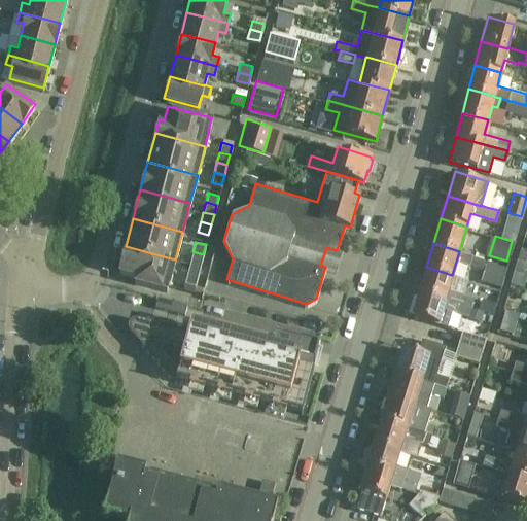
[(471,254),(484,258),(487,249),(475,245),(471,254)]
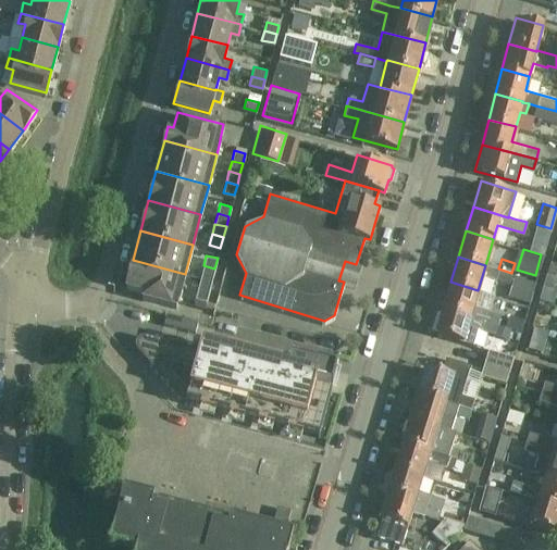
[(185,274),(133,260),(125,285),(144,289),(141,296),(176,304),(177,299),(178,299),(185,274)]
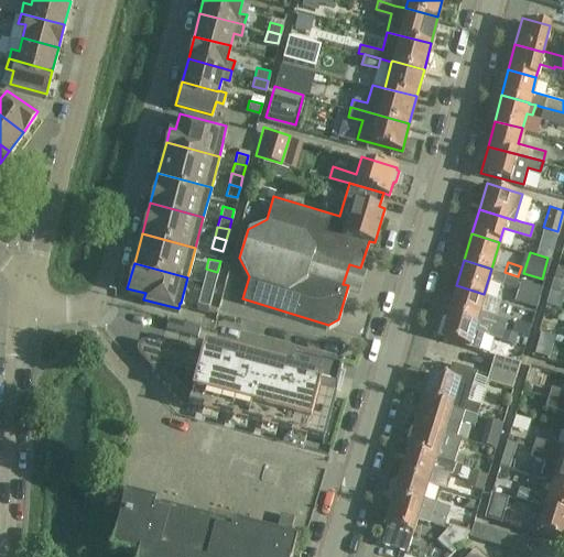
[(206,269),(204,280),(215,283),(217,272),(206,269)]
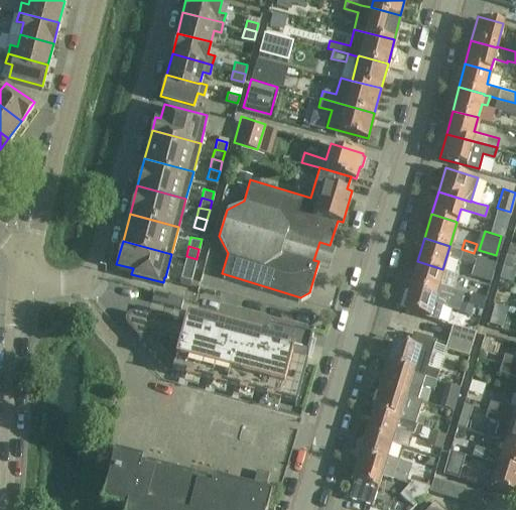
[(462,249),(459,258),(472,262),(474,253),(462,249)]
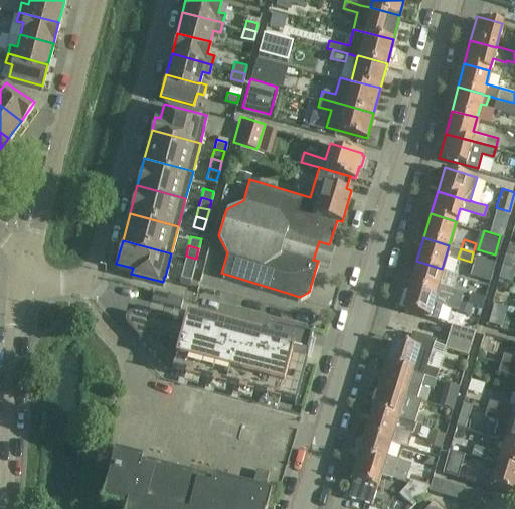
[(186,256),(183,266),(193,268),(196,259),(186,256)]
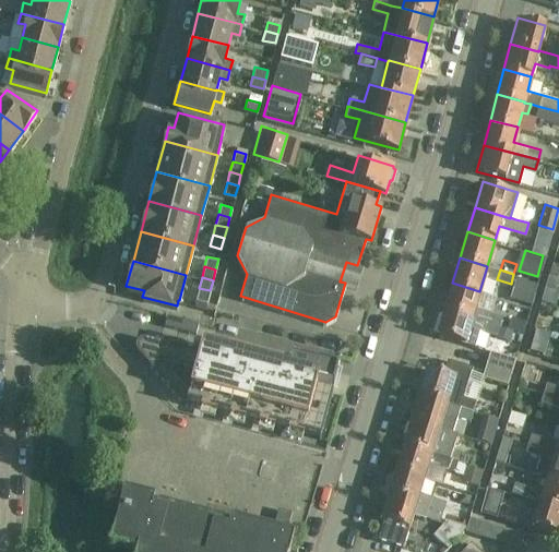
[(452,283),(444,308),(498,324),(501,314),(475,306),(479,291),(452,283)]
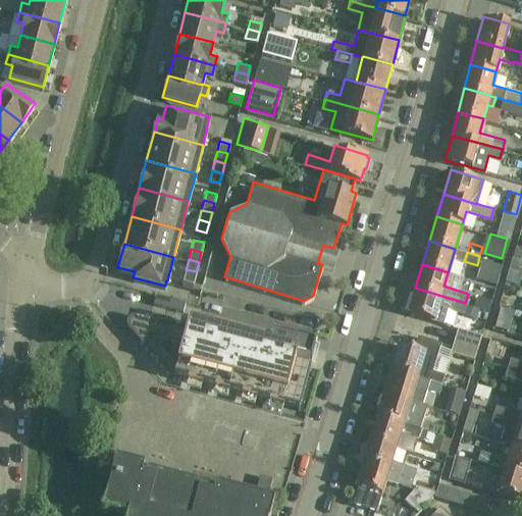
[(186,269),(184,278),(194,281),(196,271),(186,269)]
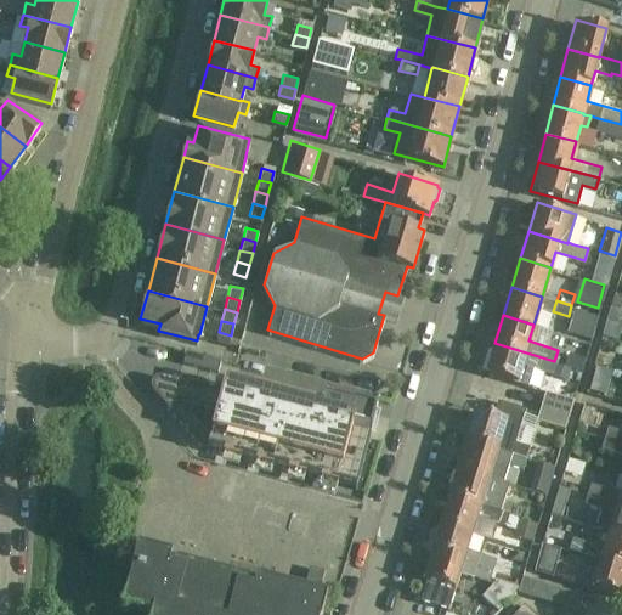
[(495,343),(486,371),(516,381),(529,384),(533,366),(536,367),(552,372),(554,361),(495,343)]
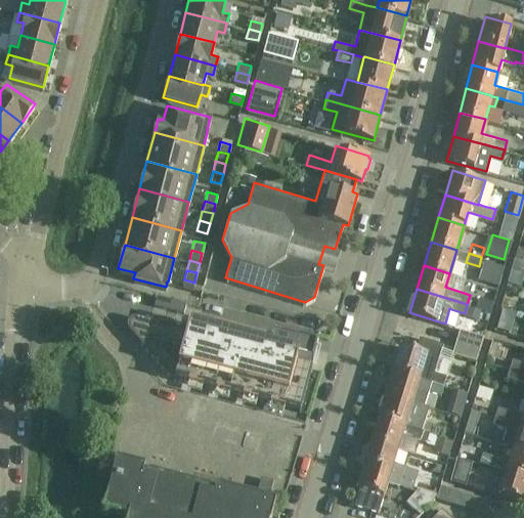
[(157,293),(154,303),(183,310),(186,301),(157,293)]
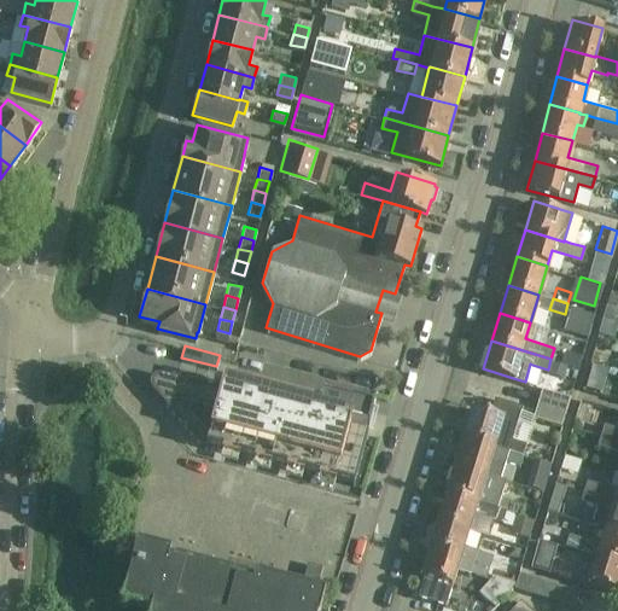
[(316,411),(203,380),(162,370),(162,371),(165,372),(161,390),(159,390),(156,387),(155,388),(202,442),(353,482),(373,407),(321,393),(316,411)]
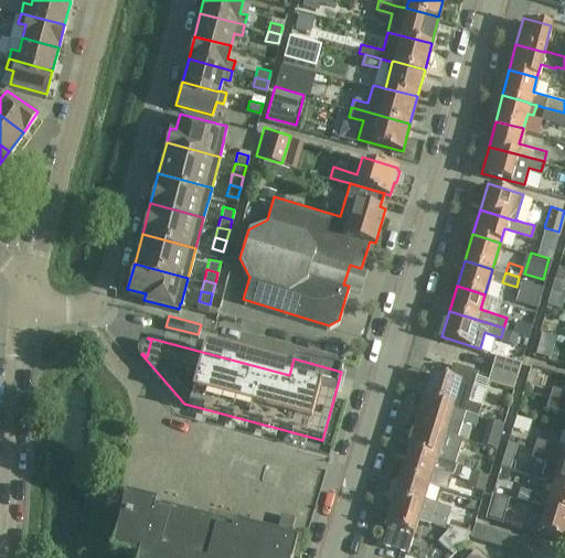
[(494,353),(491,366),(516,373),(520,361),(494,353)]
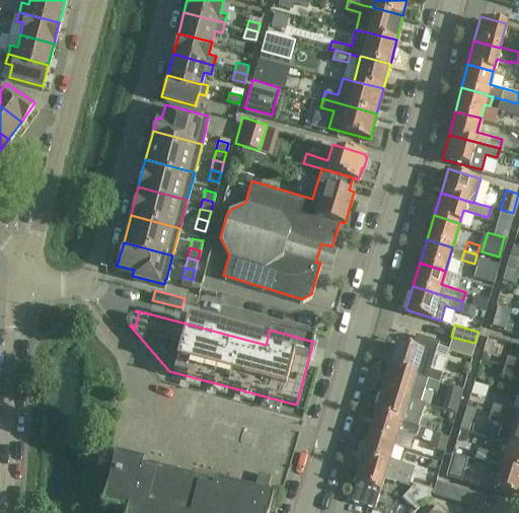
[(396,341),(389,365),(427,376),(439,379),(441,371),(430,367),(439,340),(416,333),(414,337),(412,345),(396,341)]
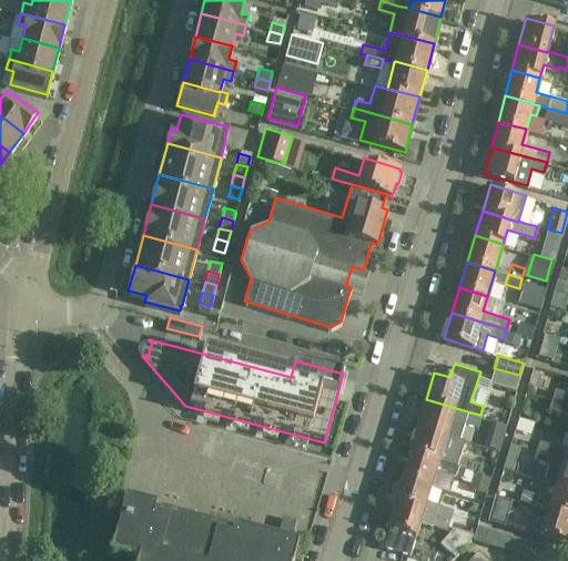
[(519,375),(494,368),(489,380),(516,388),(519,375)]
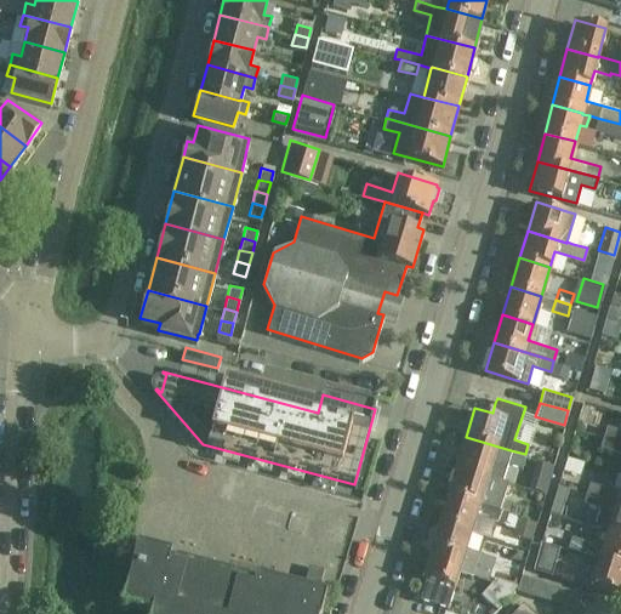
[(620,430),(607,425),(604,435),(620,439),(620,430)]
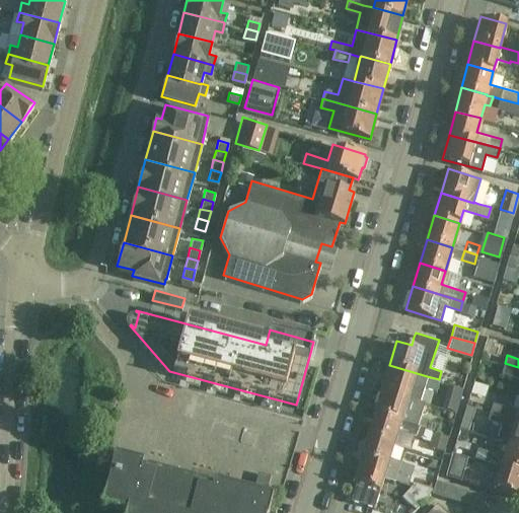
[(518,367),(505,363),(502,372),(518,377),(518,367)]
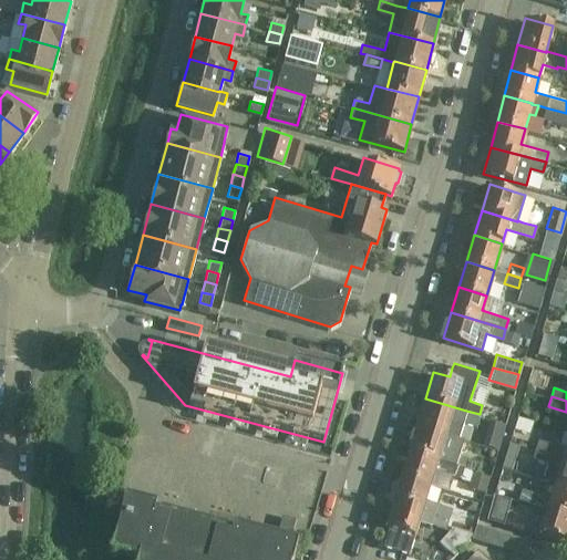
[(425,398),(418,424),(459,436),(463,421),(476,425),(480,414),(466,411),(425,398)]
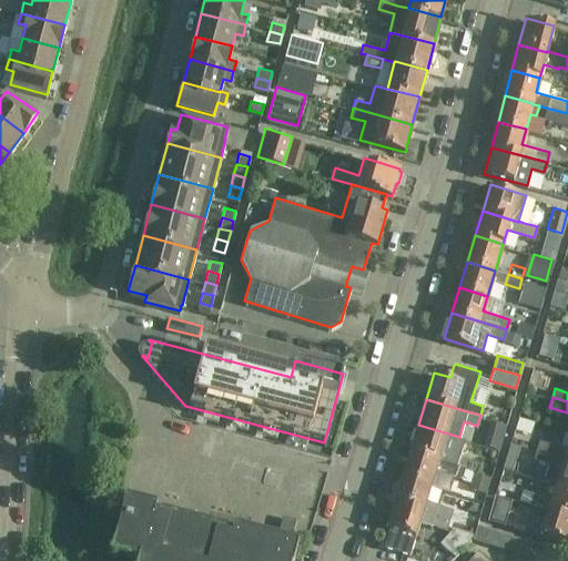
[(418,425),(411,450),(465,467),(468,457),(460,454),(465,438),(459,437),(418,425)]
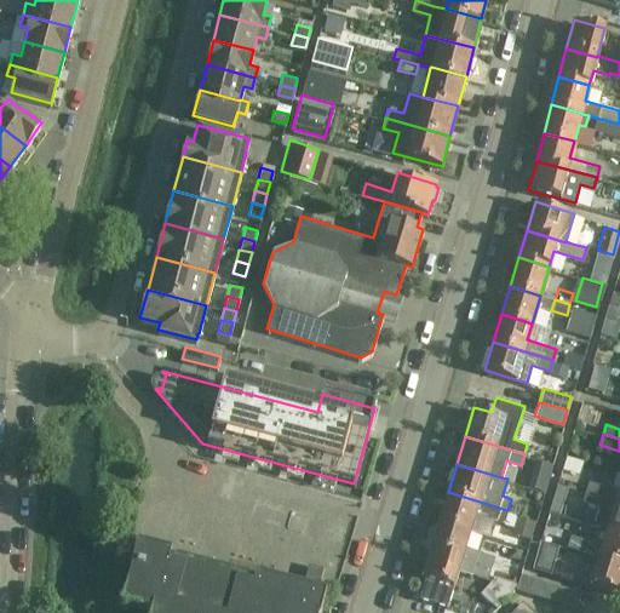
[(589,480),(585,490),(619,500),(619,486),(606,482),(606,485),(589,480)]
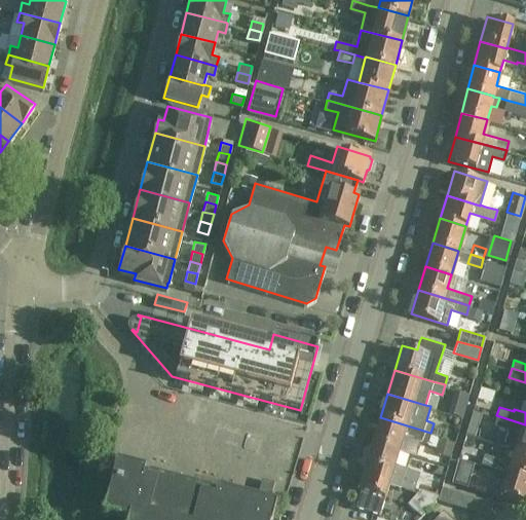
[(496,415),(493,424),(508,429),(503,443),(508,444),(516,447),(516,448),(525,450),(525,424),(496,415)]
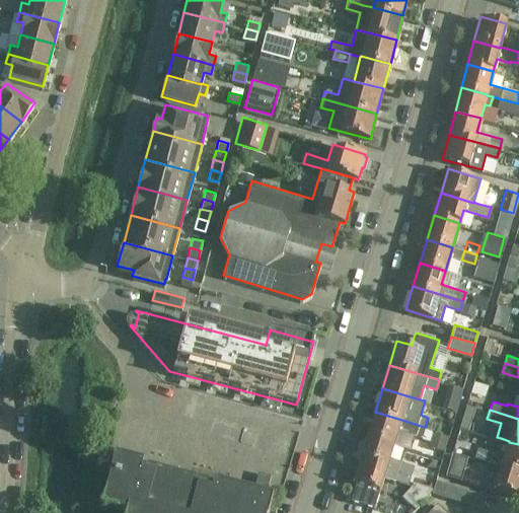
[(375,412),(368,435),(392,442),(397,429),(410,433),(410,432),(422,436),(425,427),(375,412)]
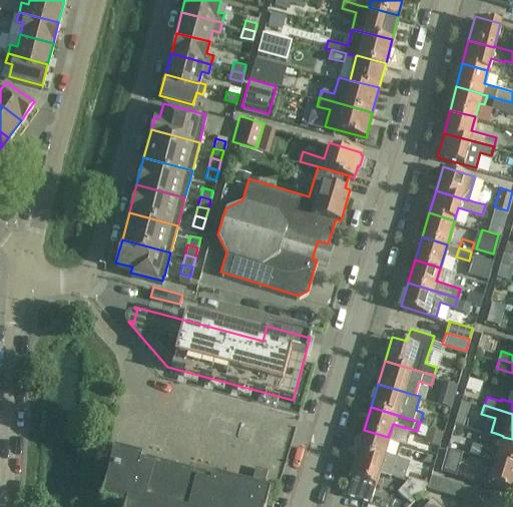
[(364,430),(357,452),(406,467),(409,459),(396,454),(384,450),(388,437),(364,430)]
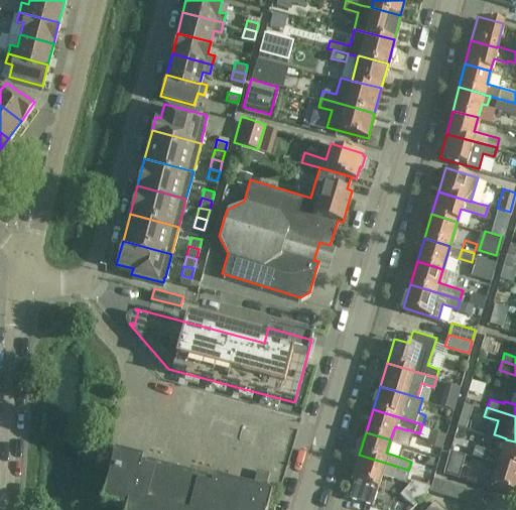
[(475,445),(472,454),(515,468),(515,441),(506,439),(506,438),(498,435),(493,452),(475,445)]
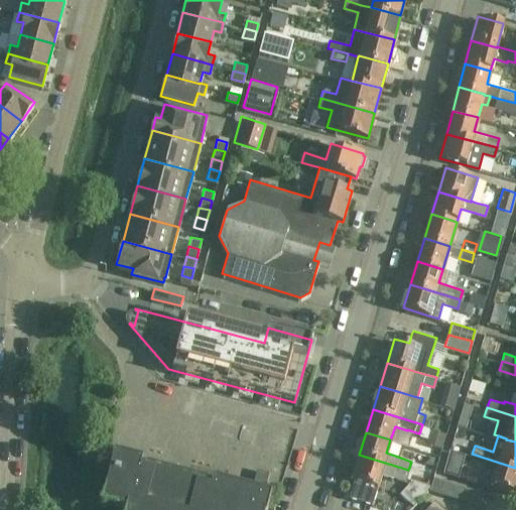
[(142,458),(114,450),(108,471),(109,471),(101,499),(101,501),(126,508),(125,509),(266,509),(271,492),(264,490),(269,471),(257,467),(250,487),(213,477),(211,481),(207,480),(208,479),(146,462),(145,464),(141,463),(142,458)]
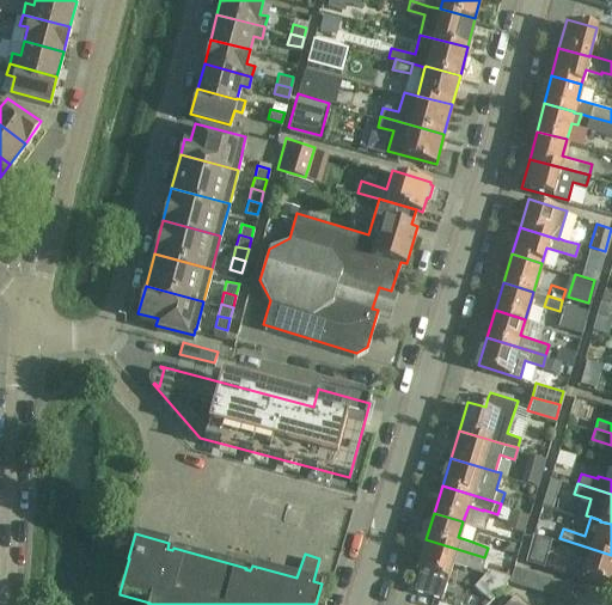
[(611,585),(611,555),(560,538),(557,549),(588,560),(583,576),(611,585)]
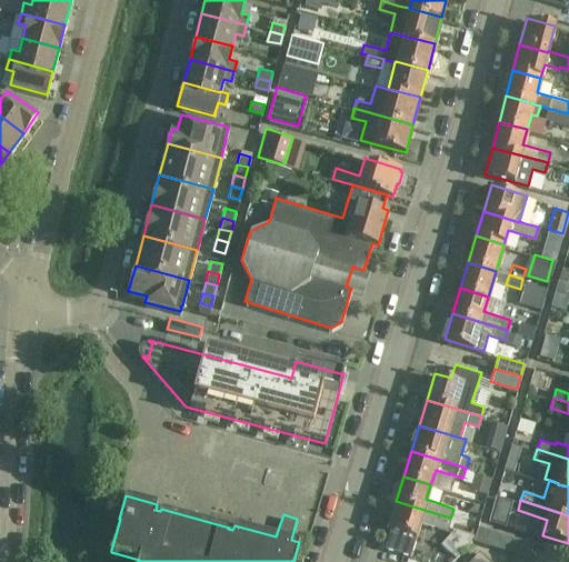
[(390,528),(385,545),(410,553),(415,535),(420,520),(433,525),(433,524),(447,529),(450,518),(396,501),(388,528),(390,528)]
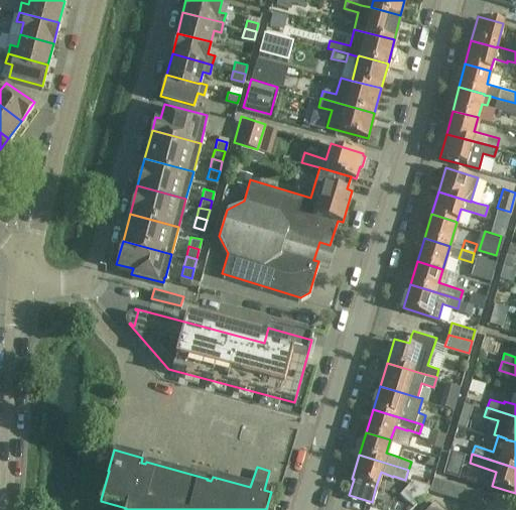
[(506,509),(497,502),(490,509),(445,509),(434,499),(424,509),(506,509)]
